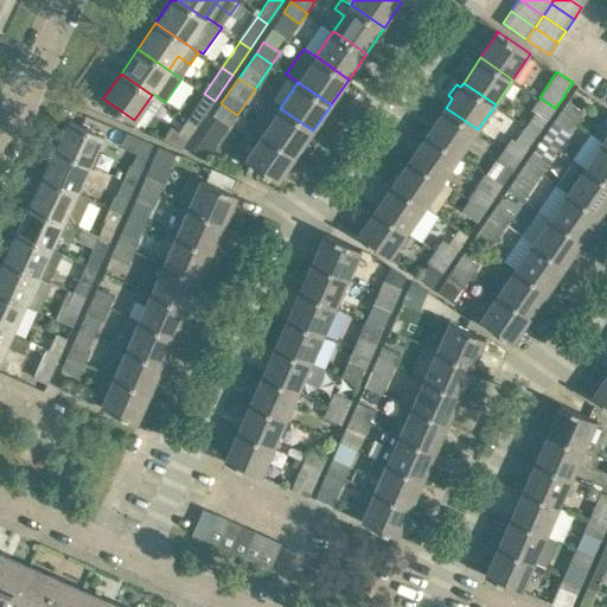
[(198,126),(215,101),(204,94),(187,119),(198,126)]
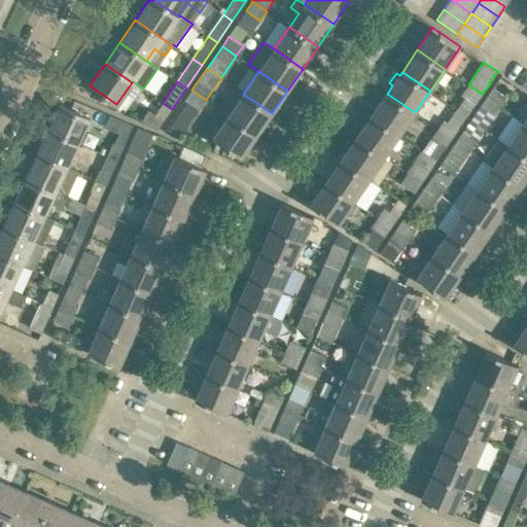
[(462,94),(466,97),(468,98),(476,103),(482,94),(468,84),(462,94)]
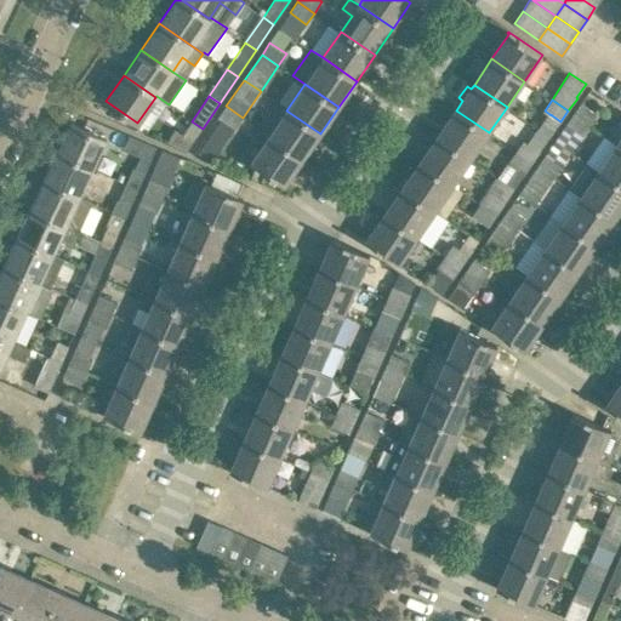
[(573,114),(590,126),(598,114),(581,102),(573,114)]
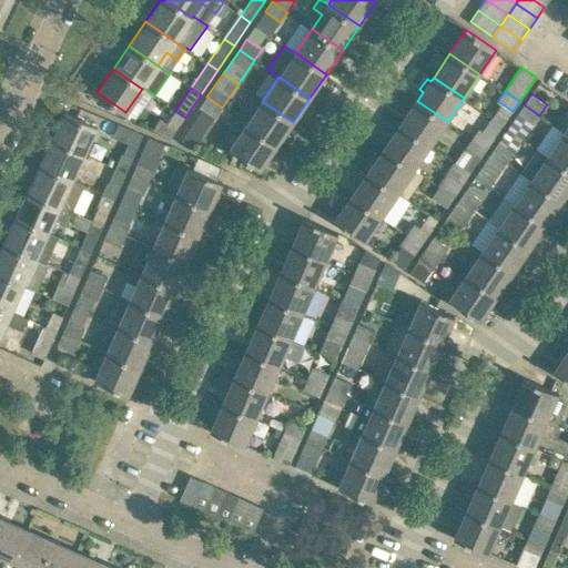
[(215,118),(222,108),(206,97),(200,107),(215,118)]
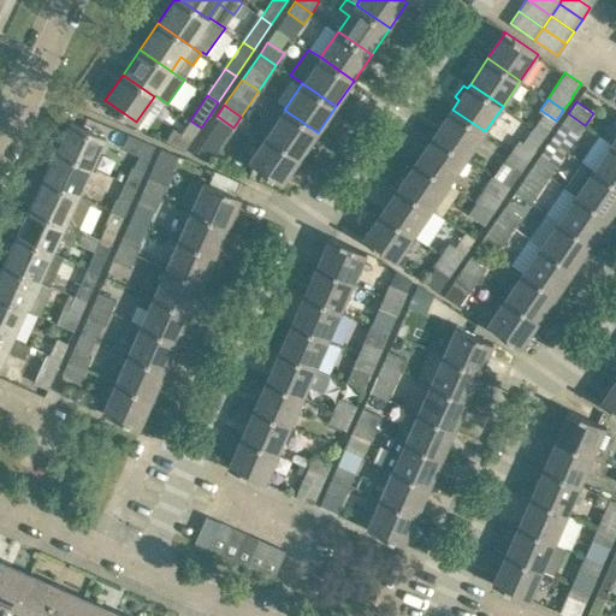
[(301,158),(318,132),(284,110),(267,135),(301,158)]
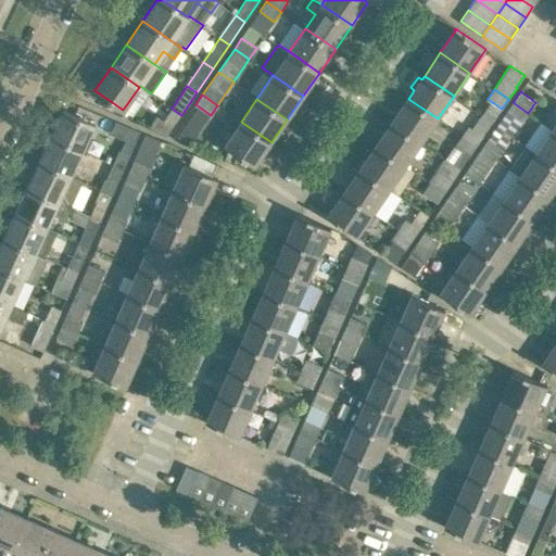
[(421,142),(438,118),(408,99),(392,122),(421,142)]
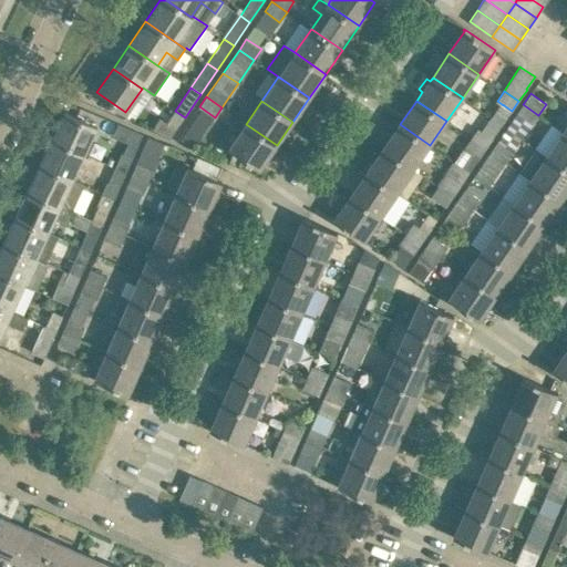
[(532,125),(538,115),(523,104),(516,114),(532,125)]
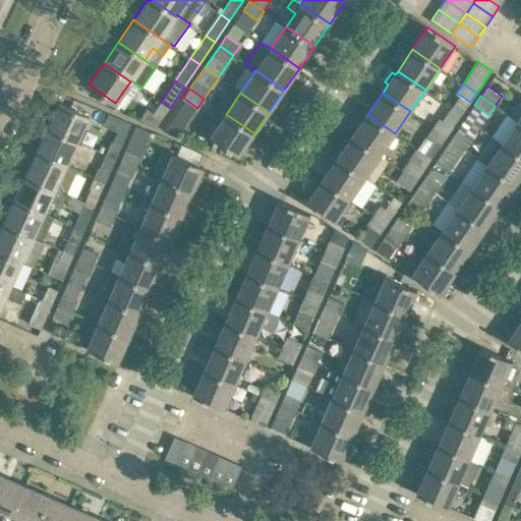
[(49,128),(76,140),(88,117),(89,117),(89,116),(59,102),(58,103),(60,104),(49,128)]
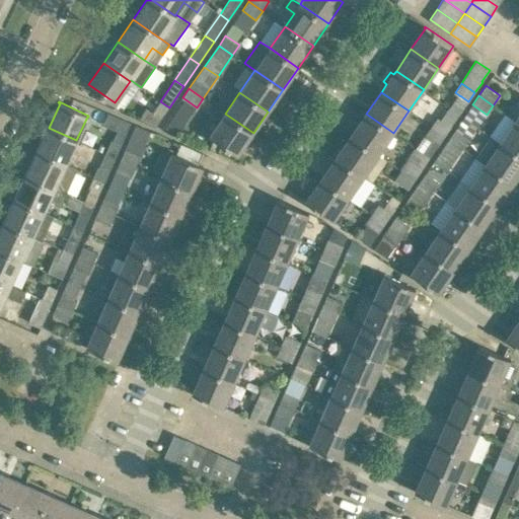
[(156,127),(169,107),(160,101),(153,113),(147,107),(139,120),(156,127)]
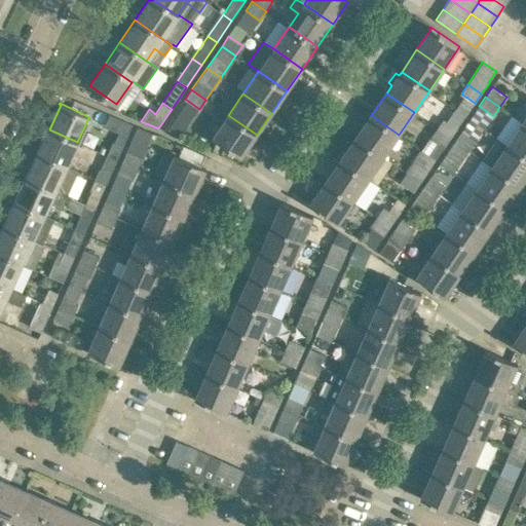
[(117,160),(122,147),(133,124),(110,114),(105,126),(119,133),(115,142),(114,141),(107,156),(117,160)]
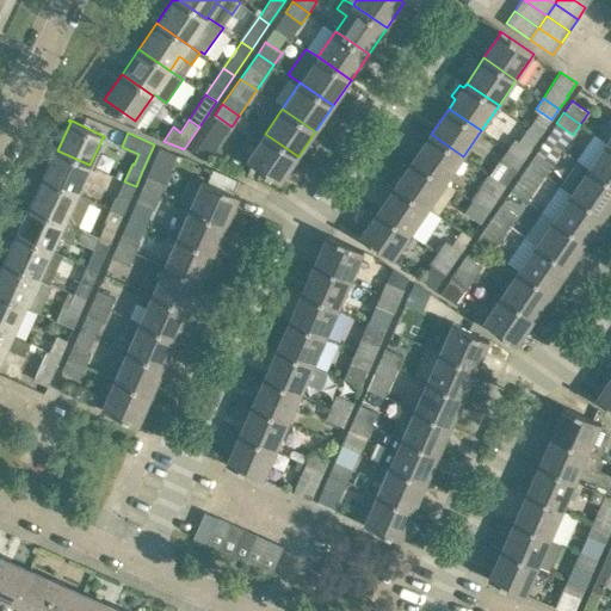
[(281,183),(298,156),(265,134),(247,160),(281,183)]
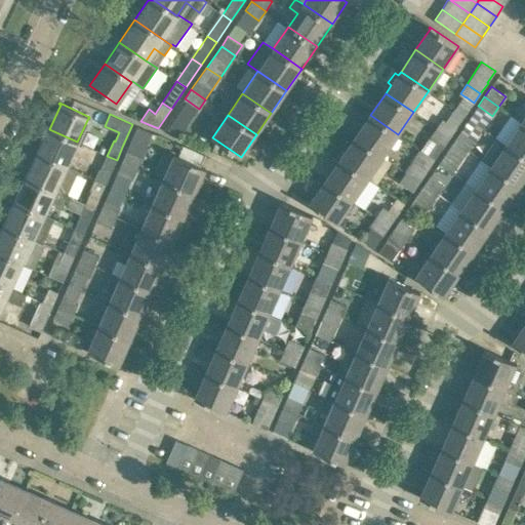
[(382,156),(384,156),(398,134),(370,115),(355,137),(382,156)]
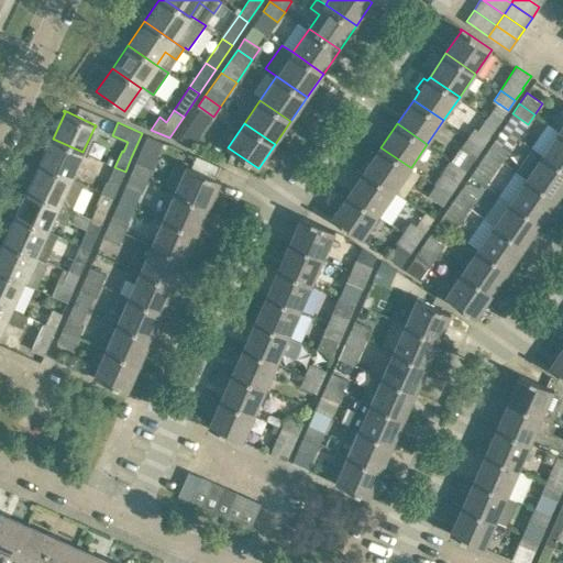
[(467,138),(483,147),(490,138),(482,131),(479,130),(475,127),(467,138)]
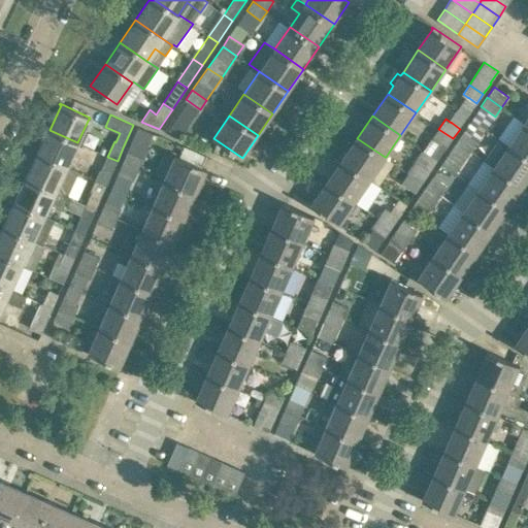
[(527,157),(527,124),(524,122),(508,144),(527,157)]
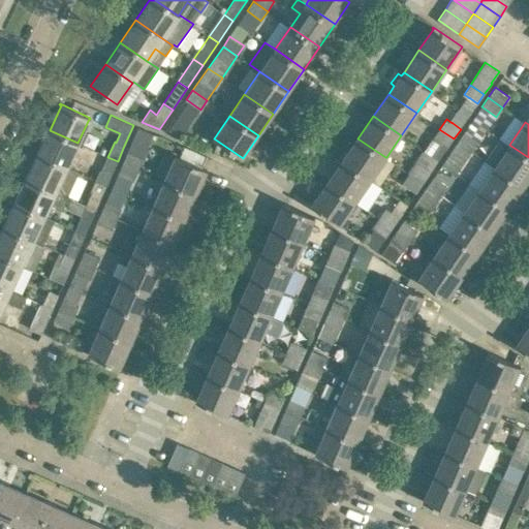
[(438,160),(454,138),(439,129),(424,151),(438,160)]
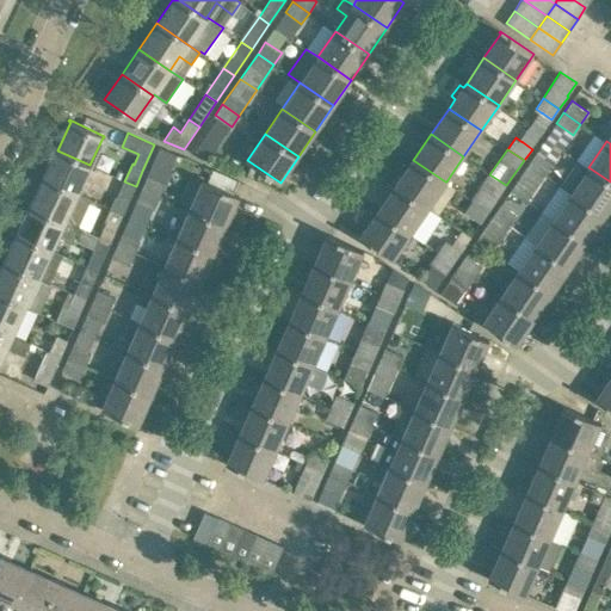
[(76,193),(90,165),(57,150),(44,179),(76,193)]
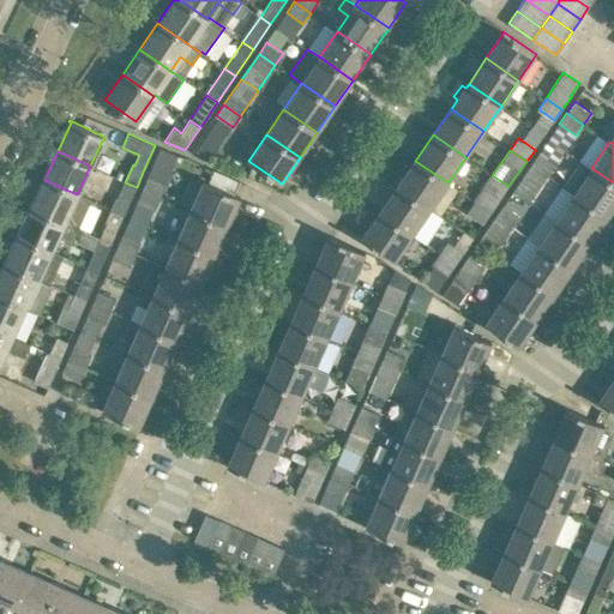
[(531,164),(548,175),(555,164),(540,152),(531,164)]
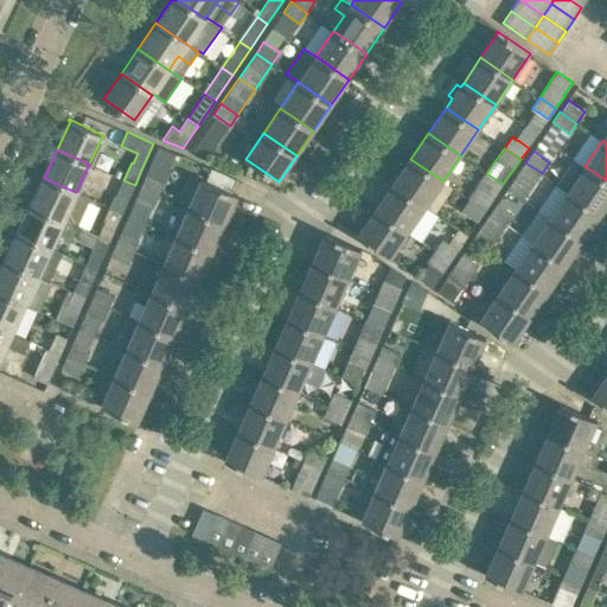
[(453,187),(443,180),(442,180),(410,159),(394,184),(435,212),(453,187)]
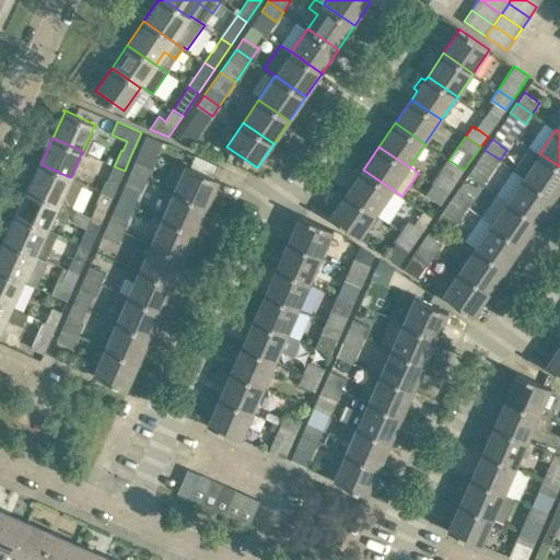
[(493,170),(500,160),(485,150),(478,160),(493,170)]
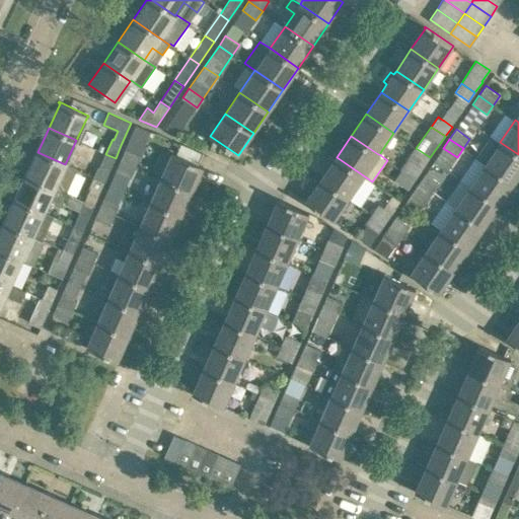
[(514,183),(518,174),(518,154),(500,142),(486,163),(514,183)]
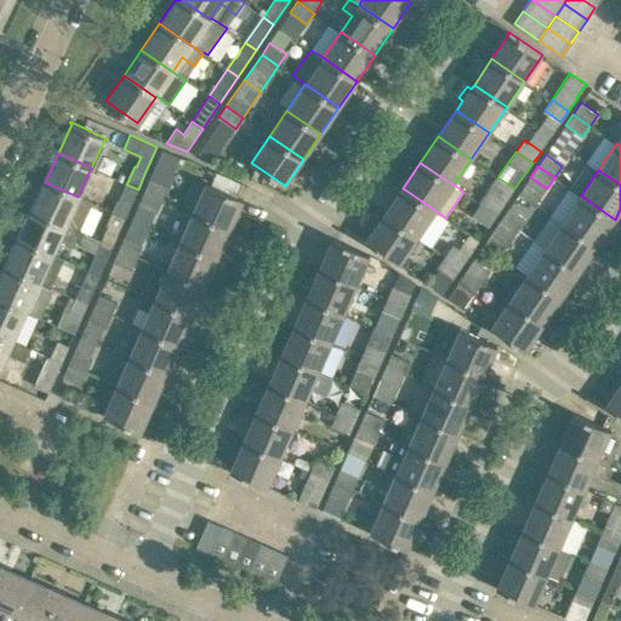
[(496,215),(514,188),(497,177),(480,204),(496,215)]
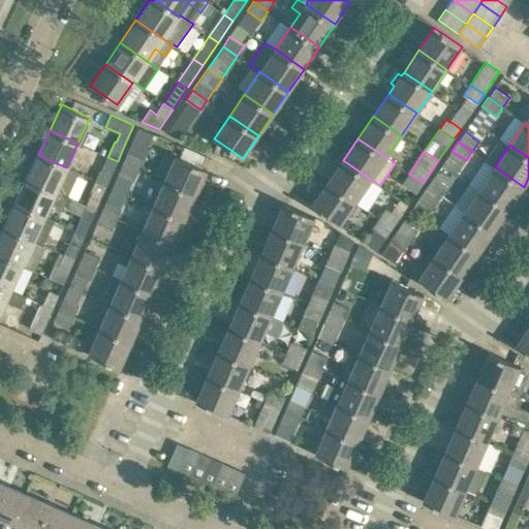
[(123,163),(138,169),(143,159),(128,152),(123,163)]
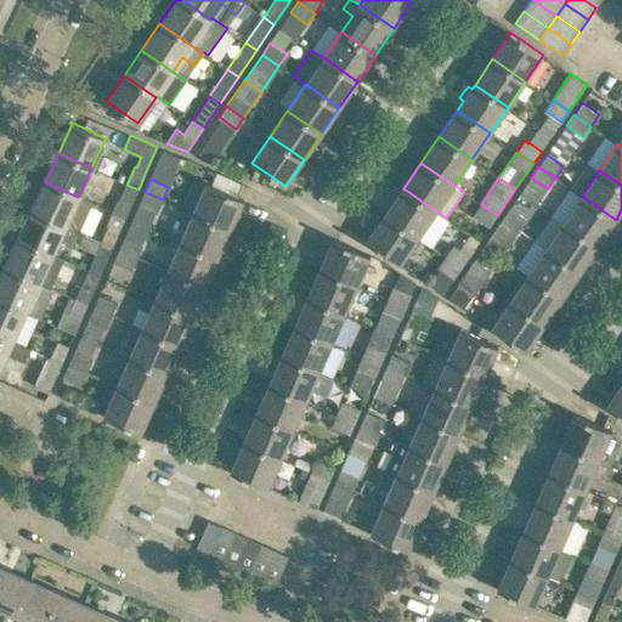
[(91,203),(78,197),(45,182),(32,210),(78,232),(78,231),(80,232),(92,204),(91,203)]
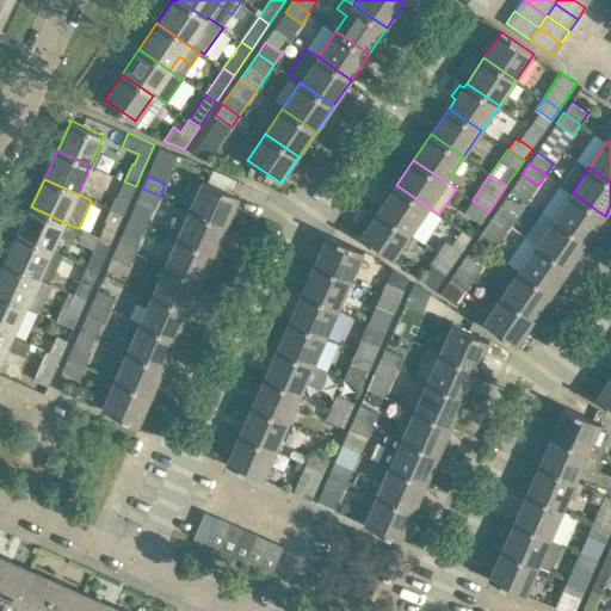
[(190,208),(227,224),(240,196),(202,179),(190,208)]
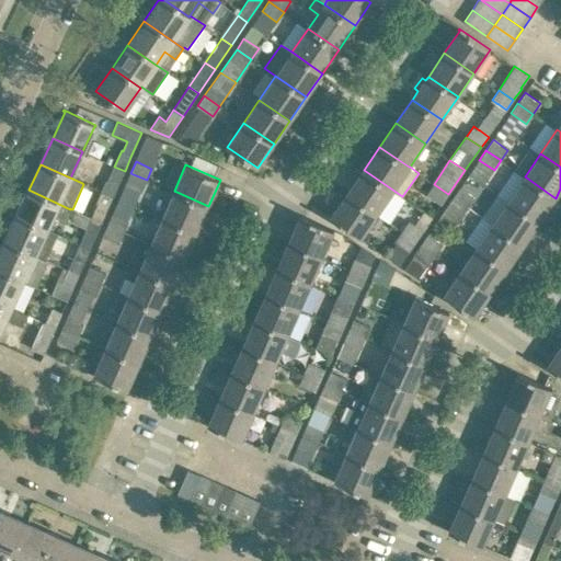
[(119,184),(125,171),(114,167),(109,180),(106,179),(101,192),(113,197),(119,184)]
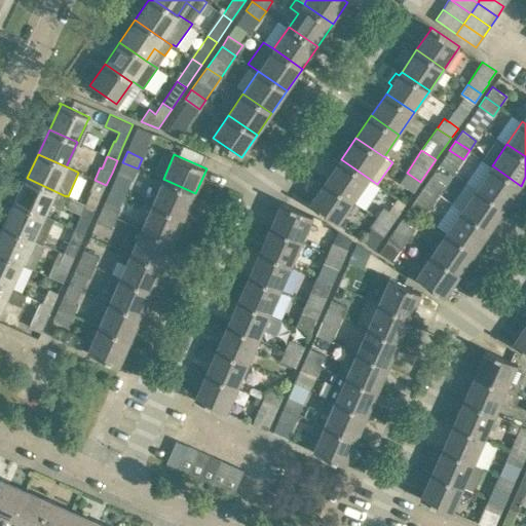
[(362,207),(377,184),(341,159),(326,182),(353,200),(362,207)]
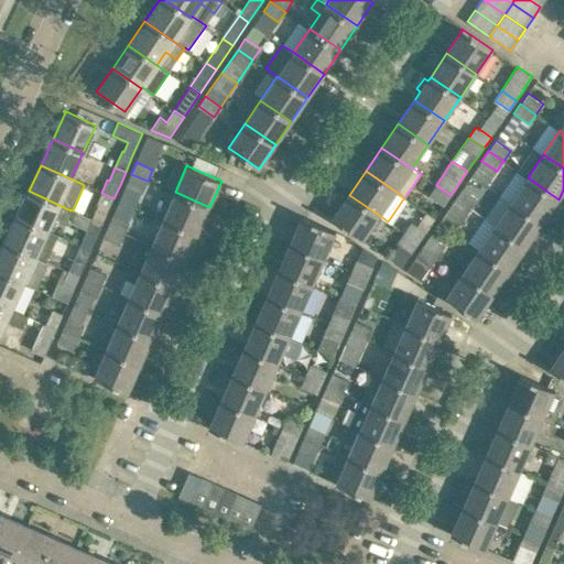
[(143,193),(148,181),(131,174),(120,199),(121,201),(136,207),(141,193),(143,193)]
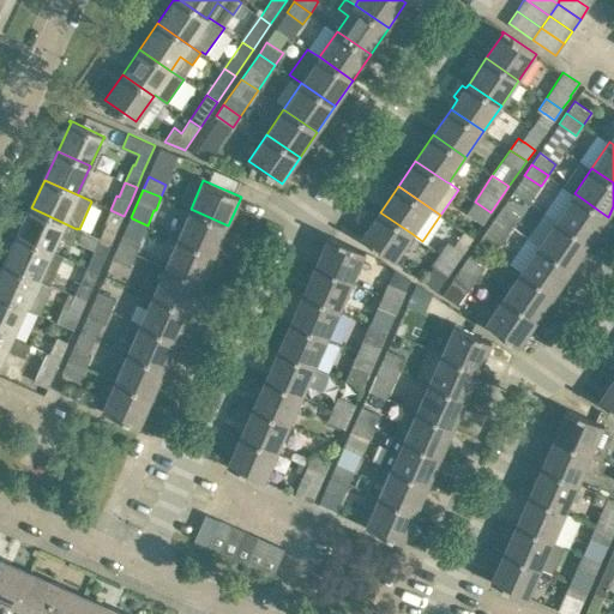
[(590,242),(608,217),(575,193),(557,220),(590,242)]
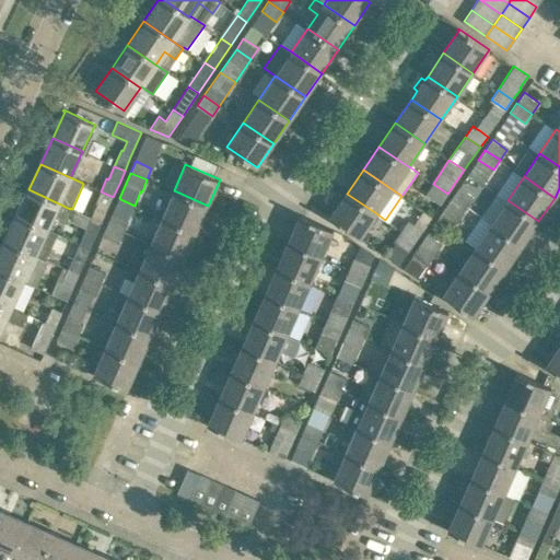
[(441,203),(447,194),(433,184),(426,194),(441,203)]
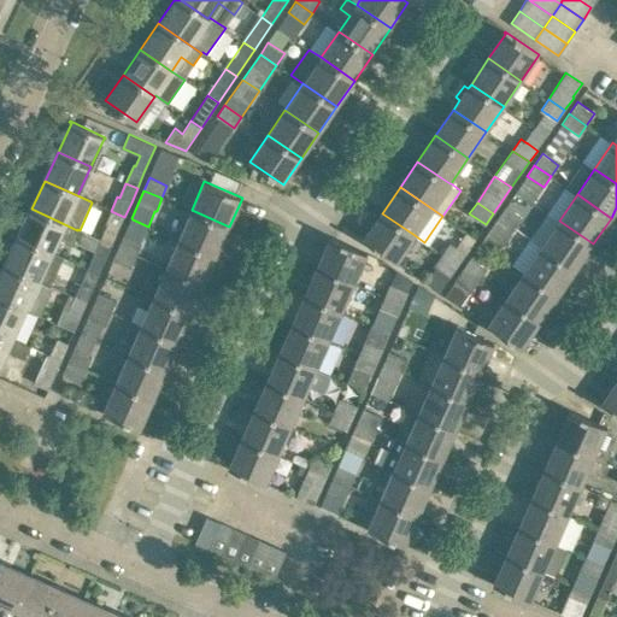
[(499,217),(515,228),(523,216),(506,205),(499,217)]
